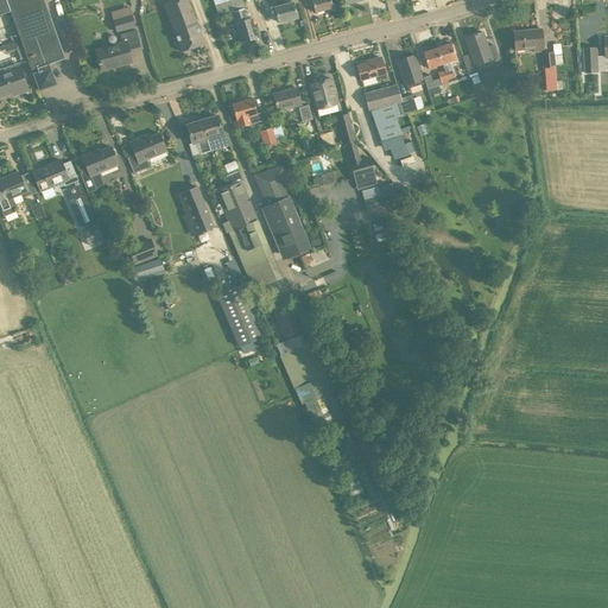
[(5,0),(0,0),(0,14),(10,12),(5,0)]
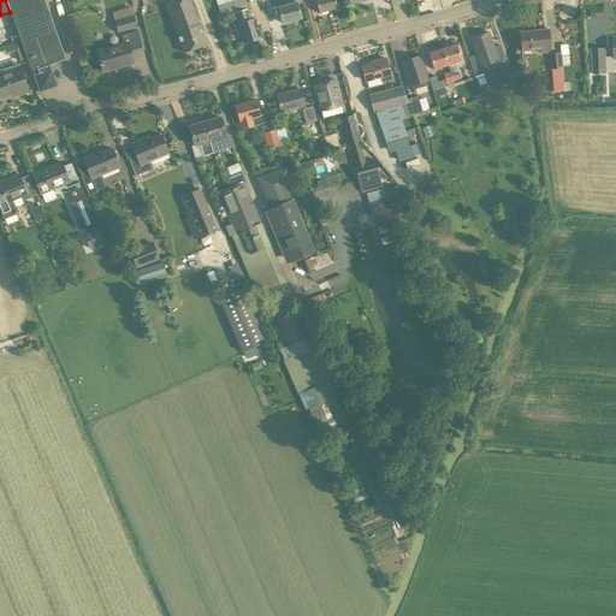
[(23,47),(27,55),(31,71),(33,71),(40,92),(54,87),(55,86),(55,83),(51,70),(54,69),(55,67),(55,66),(54,64),(65,59),(43,0),(5,0),(10,12),(10,11),(18,33),(23,47)]
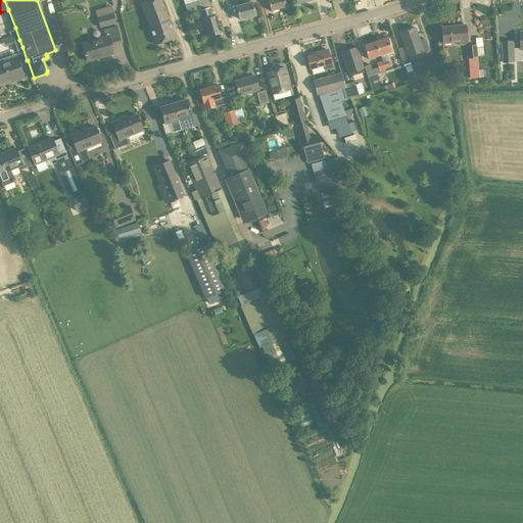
[(156,45),(176,38),(160,0),(147,0),(141,3),(156,45)]
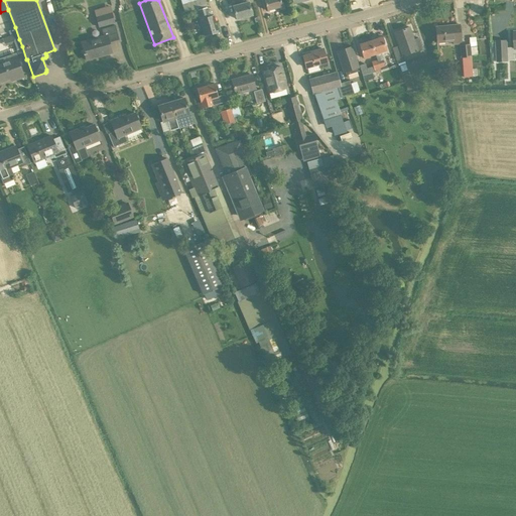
[(180,0),(185,12),(207,5),(204,0),(180,0)]
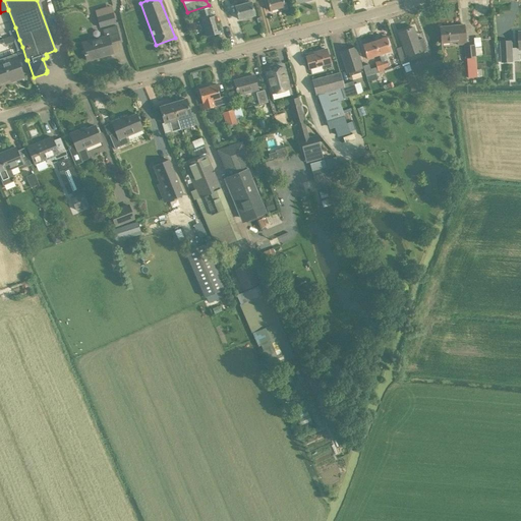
[(241,0),(243,5),(235,7),(238,19),(254,15),(251,4),(254,3),(253,0),(241,0)]
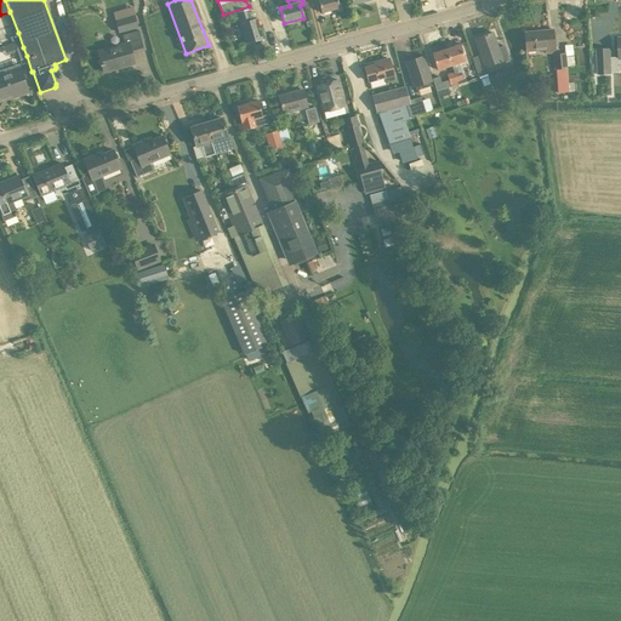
[(317,0),(322,13),(340,9),(336,0),(317,0)]
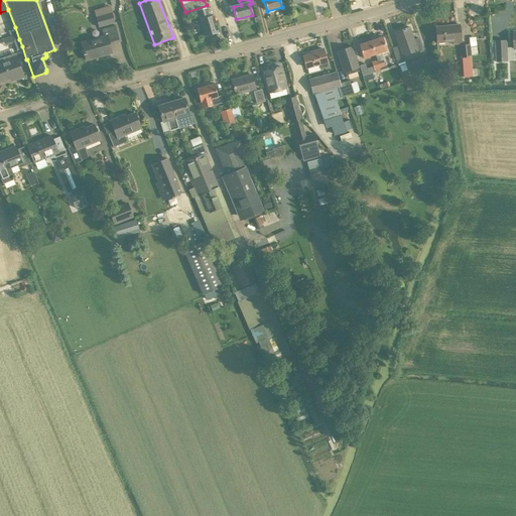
[(207,8),(197,10),(205,36),(218,32),(213,15),(209,17),(207,8)]
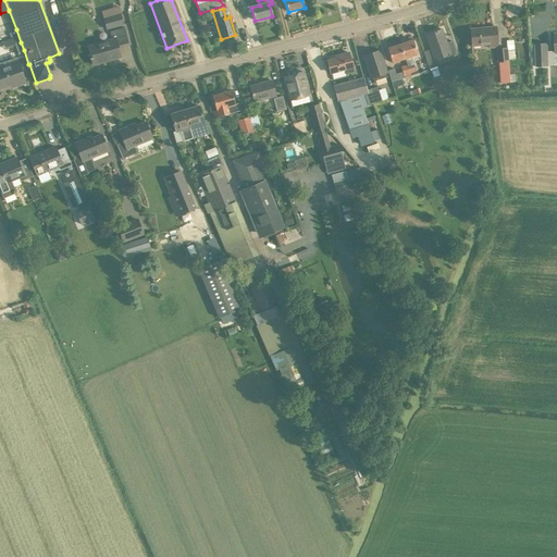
[(107,29),(123,25),(121,14),(103,19),(107,29)]
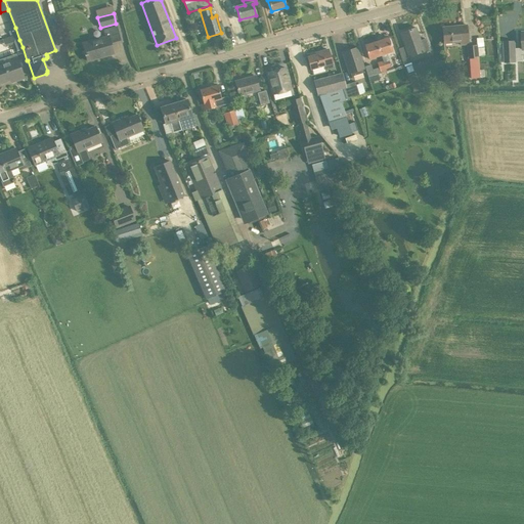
[(105,37),(83,43),(87,61),(114,54),(111,43),(121,41),(117,26),(103,30),(105,37)]
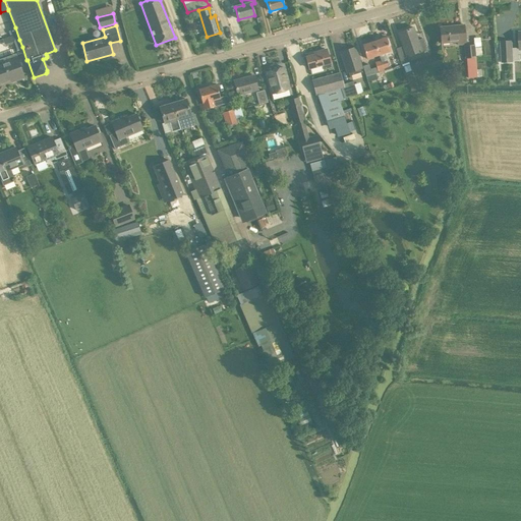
[(457,42),(457,45),(465,45),(464,25),(440,27),(441,44),(457,42)]
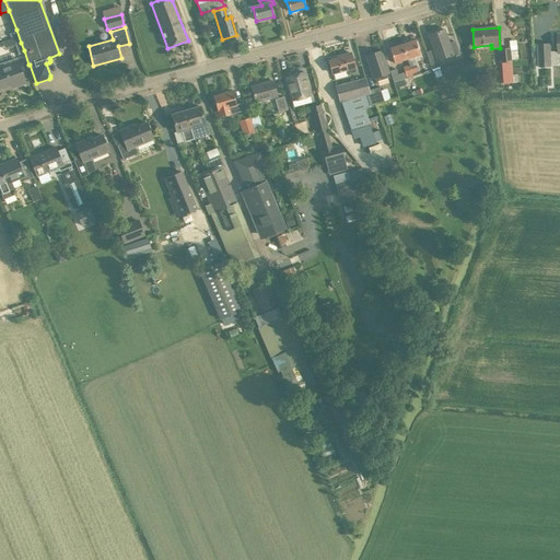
[(436,61),(458,54),(454,42),(448,44),(444,30),(427,36),(432,50),(426,53),(431,70),(439,68),(436,61)]
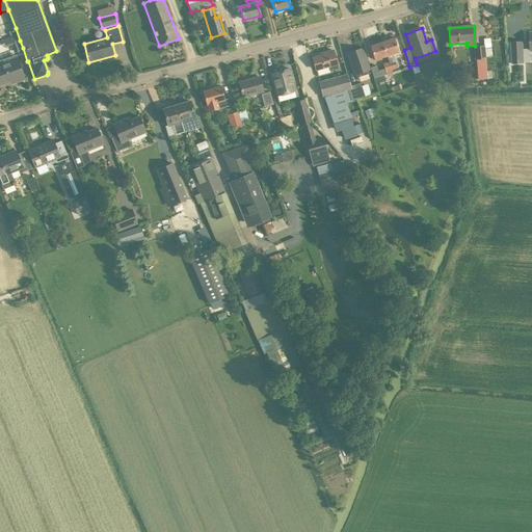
[(381,43),(387,56),(398,53),(394,38),(381,43)]
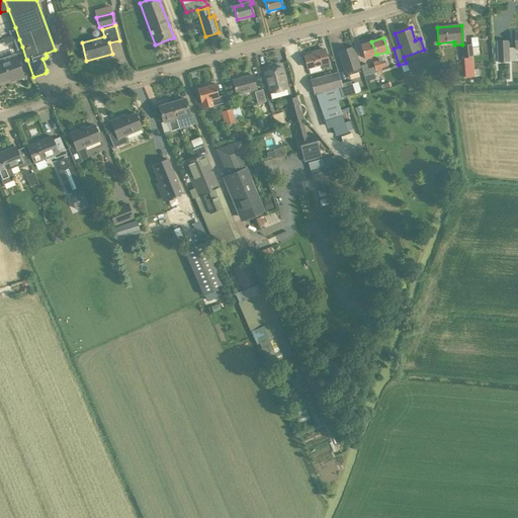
[(19,39),(12,41),(14,50),(22,47),(19,39)]
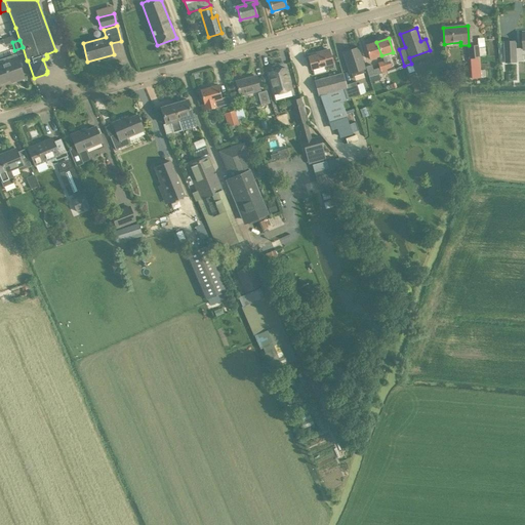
[(381,55),(376,42),(365,46),(369,59),(381,55)]
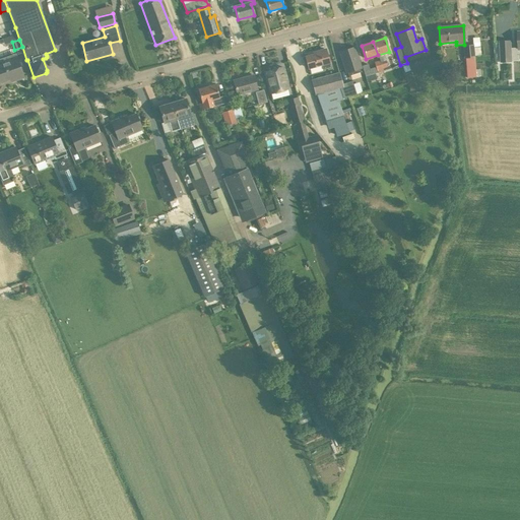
[(501,62),(511,62),(510,42),(500,42),(501,62)]
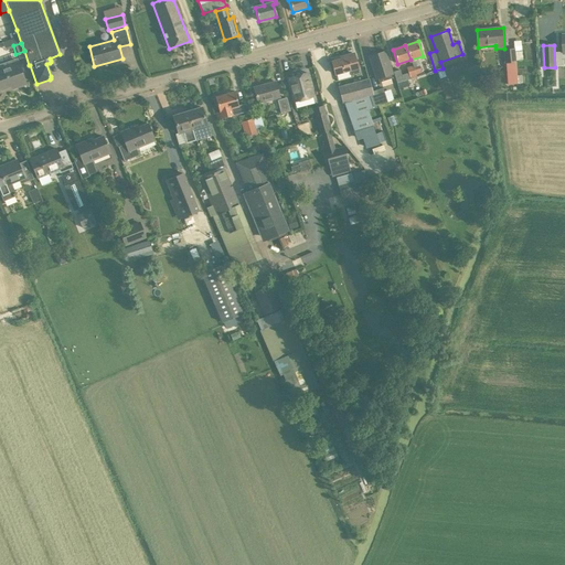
[(505,63),(508,78),(508,85),(518,84),(515,61),(514,52),(514,50),(503,51),(504,64),(505,63)]
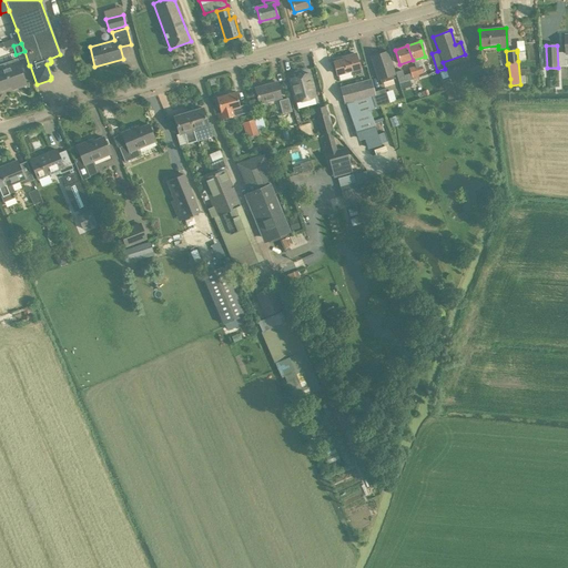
[(371,58),(378,80),(379,80),(382,84),(395,80),(393,75),(394,74),(386,52),(371,58)]
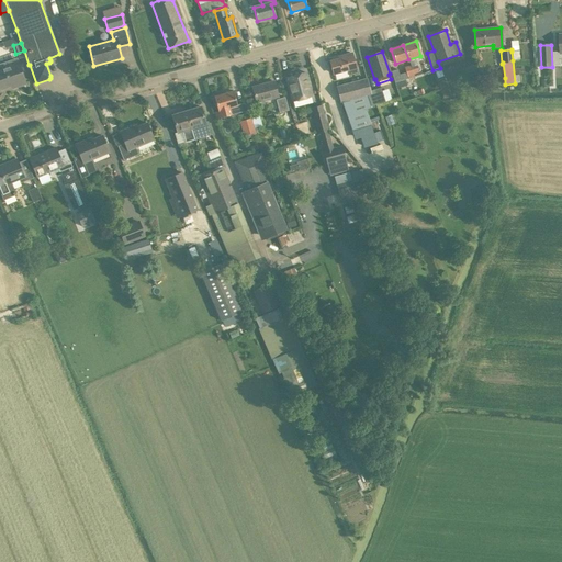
[(352,54),(341,56),(343,58),(330,62),(334,74),(347,70),(348,76),(357,74),(356,68),(352,54)]
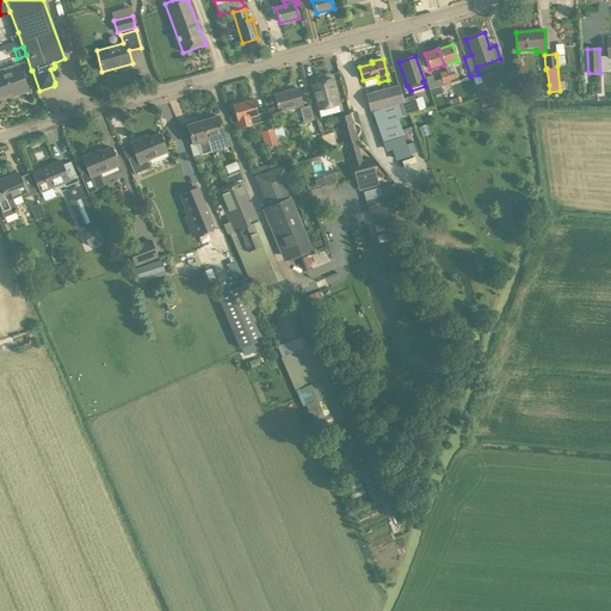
[(17,96),(29,91),(19,66),(8,71),(10,73),(0,75),(0,98),(17,92),(17,96)]
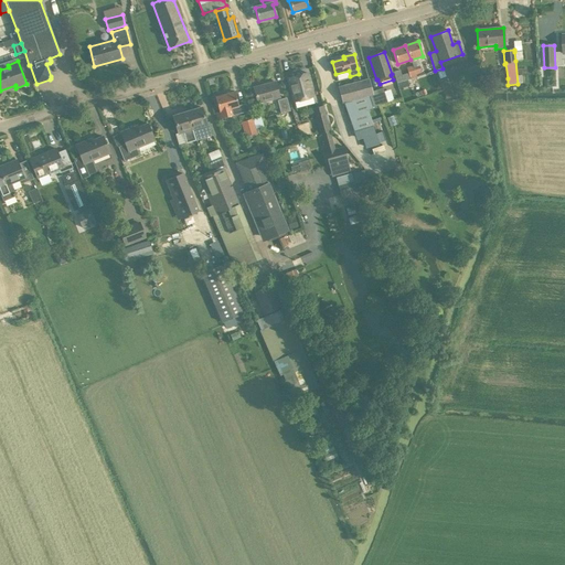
[(418,64),(412,66),(415,75),(415,74),(422,73),(418,64)]
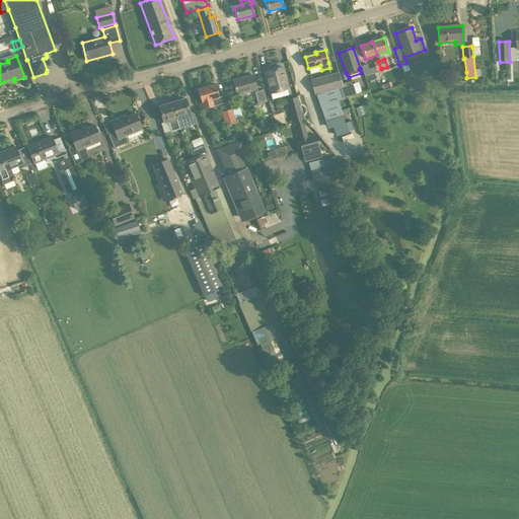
[(381,69),(378,61),(373,63),(375,68),(369,70),(367,65),(362,66),(365,76),(377,72),(381,71),(382,71),(381,68),(381,69)]
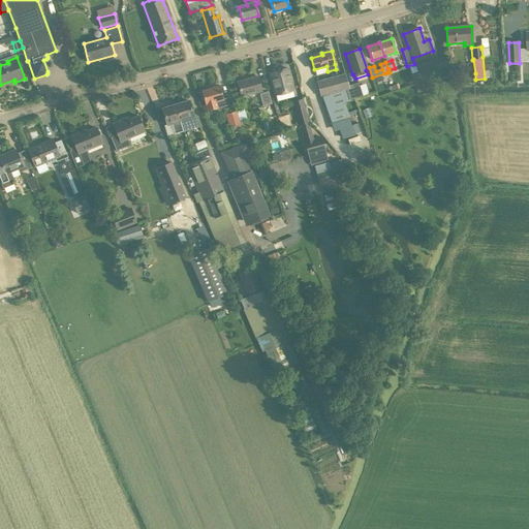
[(276,95),(293,91),(287,68),(270,73),(276,95)]
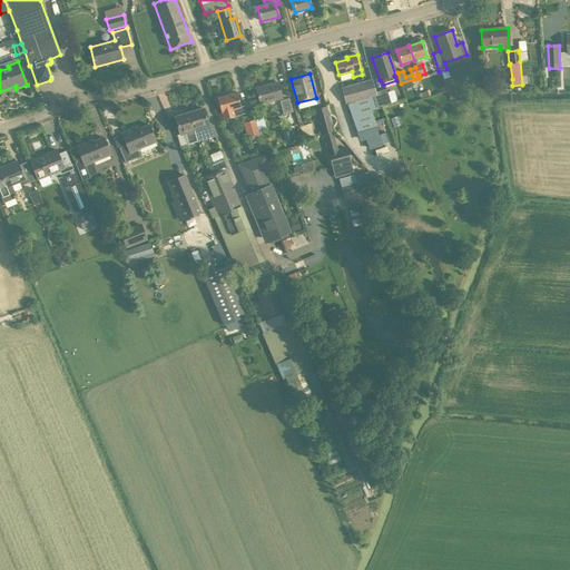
[(376,96),(376,95),(375,92),(372,80),(342,88),(346,104),(360,141),(379,136),(371,114),(372,114),(371,110),(376,108),(374,97),(376,96)]
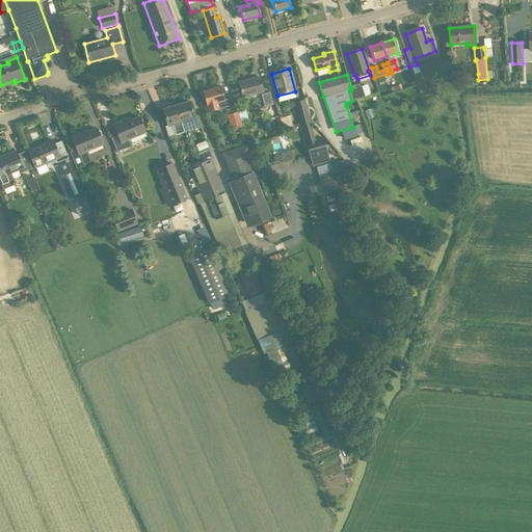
[(386,81),(383,75),(374,78),(376,84),(386,81)]
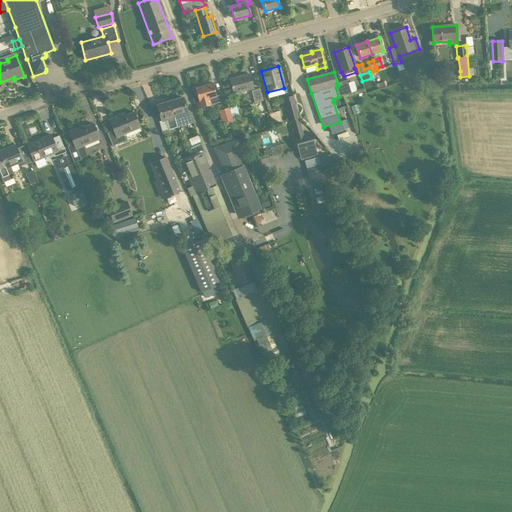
[(233,94),(253,89),(249,74),(229,79),(233,94)]
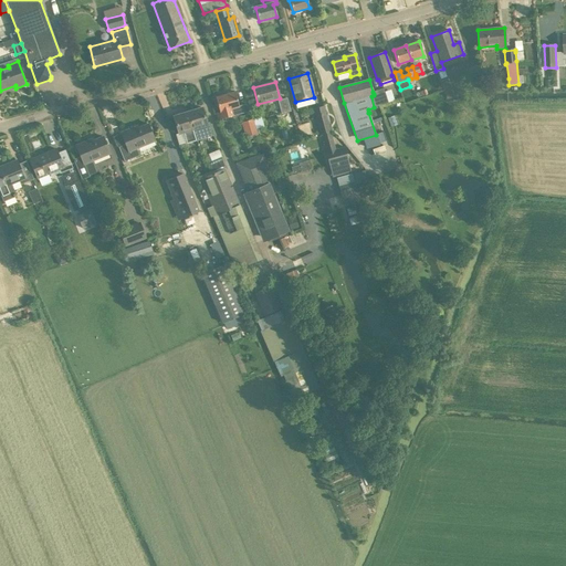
[(374,107),(388,103),(384,88),(373,92),(374,94),(374,95),(371,96),(374,107)]
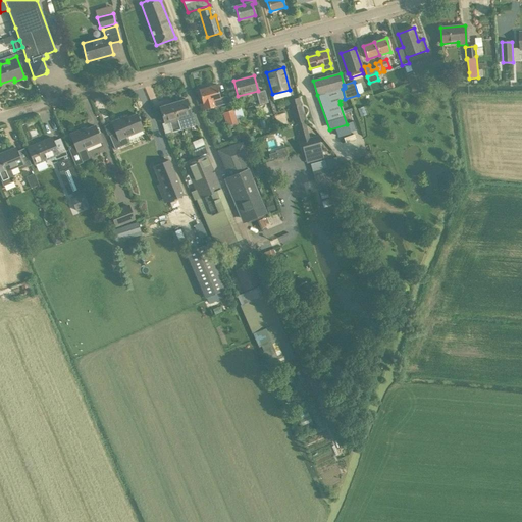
[(216,85),(199,90),(203,103),(199,104),(201,110),(205,109),(206,112),(216,109),(213,101),(220,98),(216,85)]
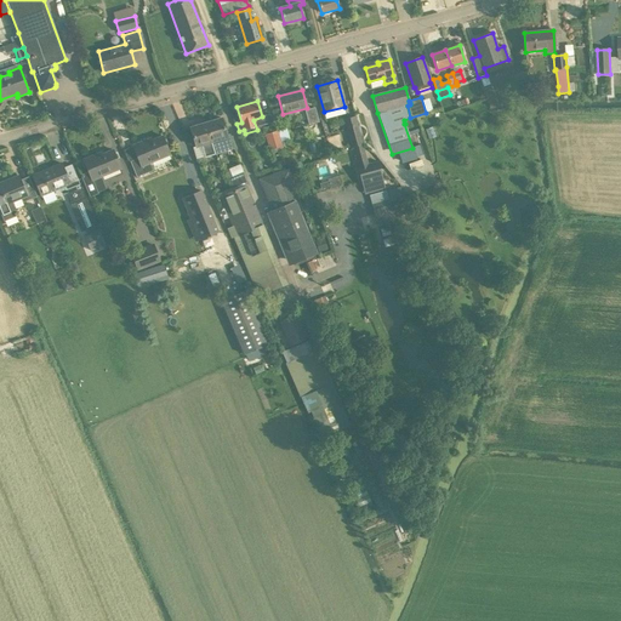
[(308,125),(319,121),(315,108),(305,110),(308,125)]
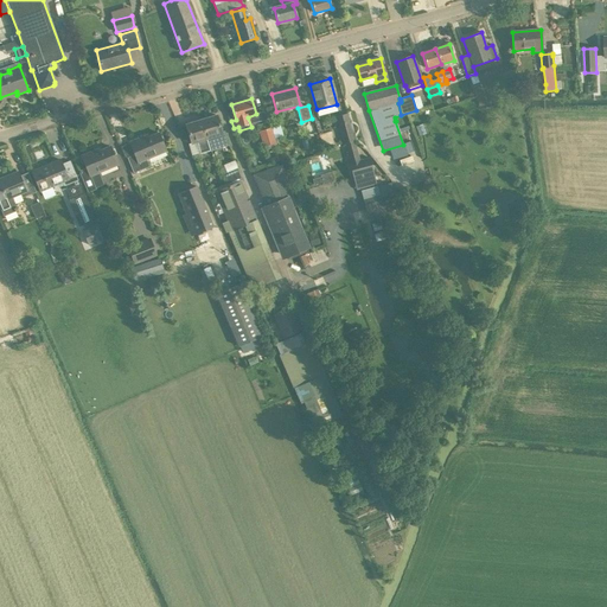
[(370,158),(359,161),(346,114),(337,116),(344,144),(345,144),(350,164),(349,164),(356,190),(377,185),(370,158)]
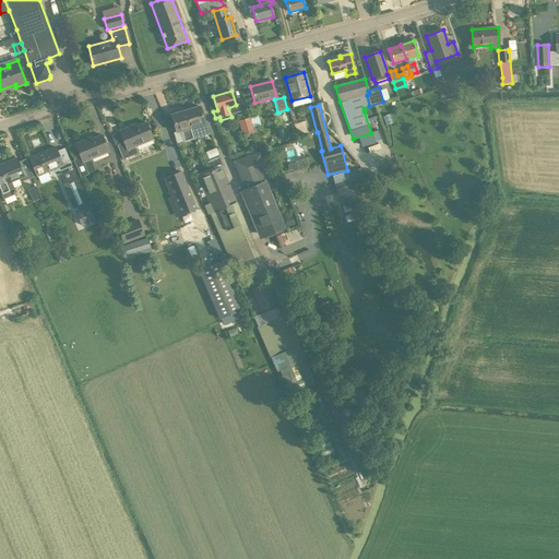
[(186,111),(193,139),(210,133),(205,122),(204,122),(200,107),(186,111)]
